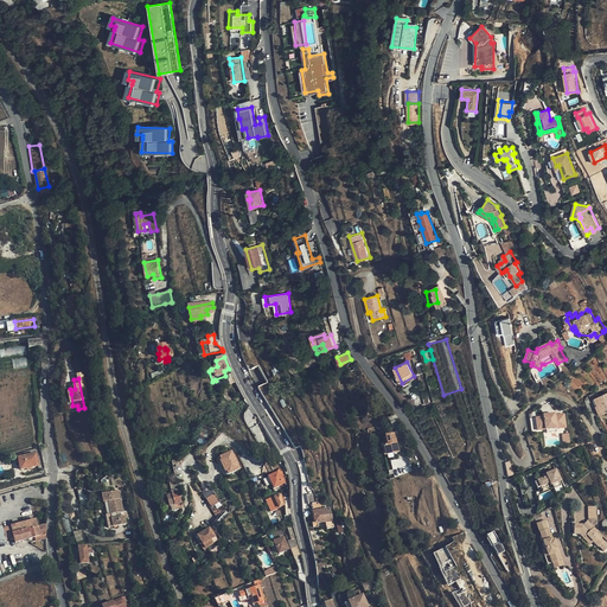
[(606,410),(606,391),(595,397),(602,414),(606,410)]
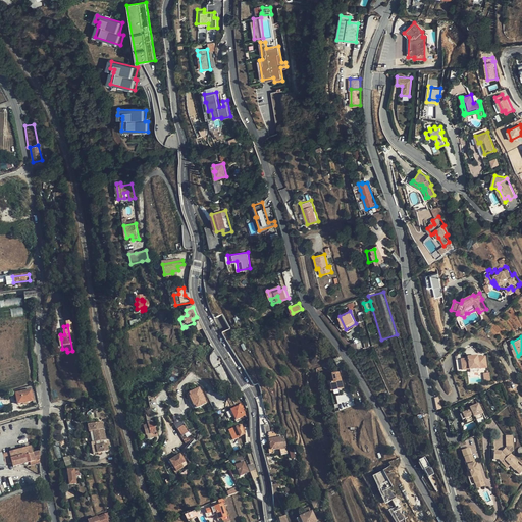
[(466,366),(467,379),(476,378),(474,365),(466,366)]
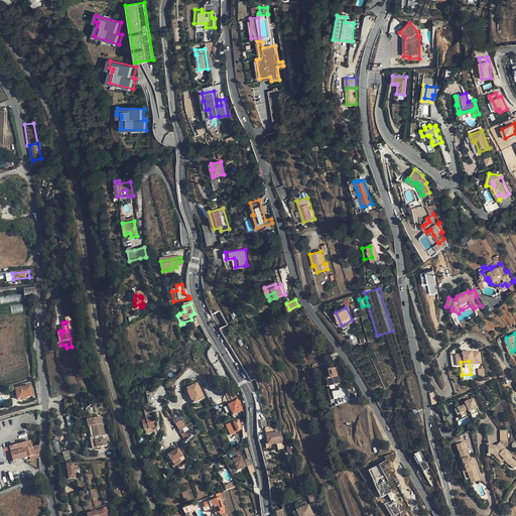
[(339,386),(335,369),(328,371),(330,379),(325,380),(328,389),(339,386)]
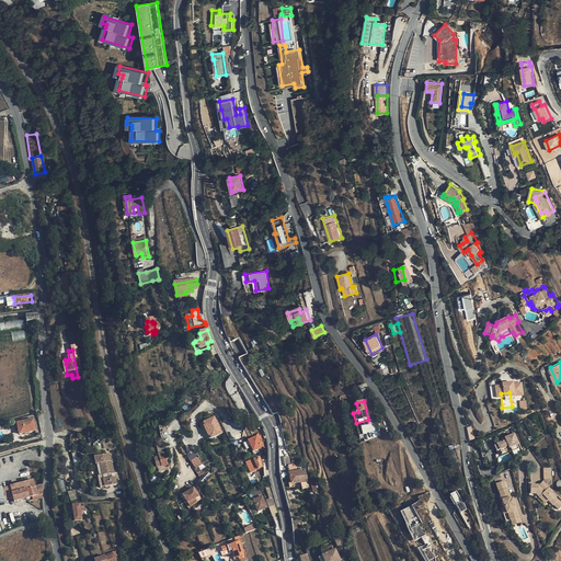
[(36,431),(34,420),(18,423),(20,434),(36,431)]
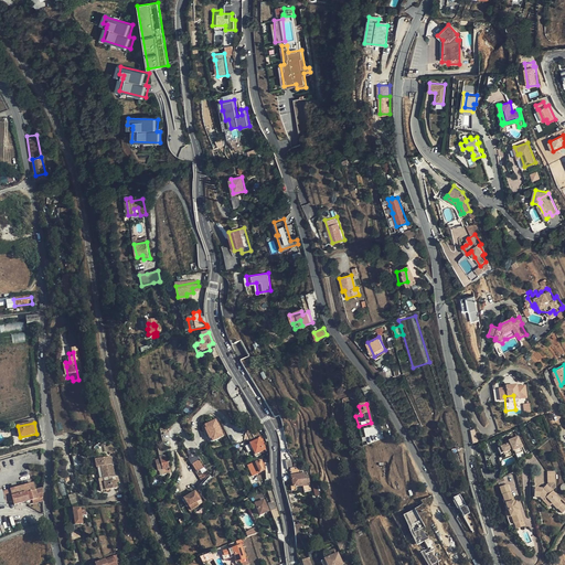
[(219,426),(217,427),(216,424),(206,426),(208,430),(205,432),(208,440),(210,439),(212,444),(222,440),(221,437),(222,437),(219,426)]
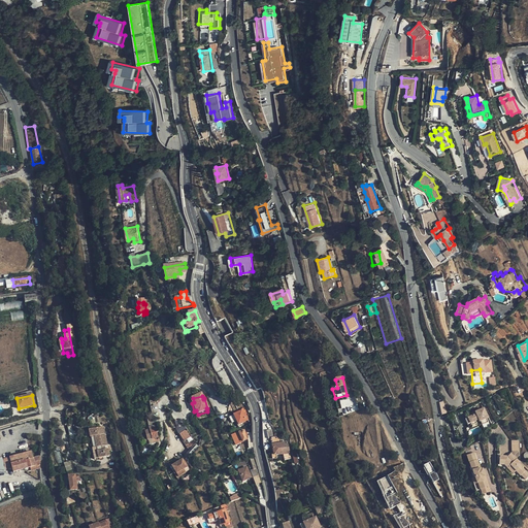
[(194,402),(193,398),(188,400),(189,403),(189,404),(189,405),(189,406),(189,407),(189,408),(190,409),(190,410),(190,411),(191,411),(192,413),(193,417),(198,415),(196,410),(194,411),(192,403),(194,402)]
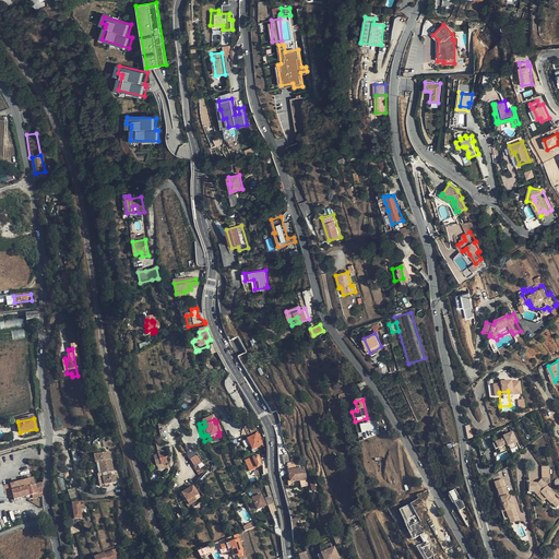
[(501,428),(491,431),(497,443),(495,444),(498,450),(498,451),(499,450),(504,448),(508,447),(509,449),(510,448),(518,445),(513,435),(509,425),(501,428)]
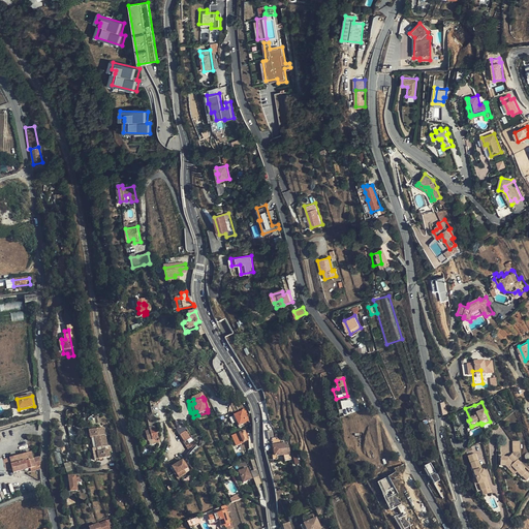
[(489,409),(486,411),(490,422),(491,421),(493,428),(496,427),(489,409)]
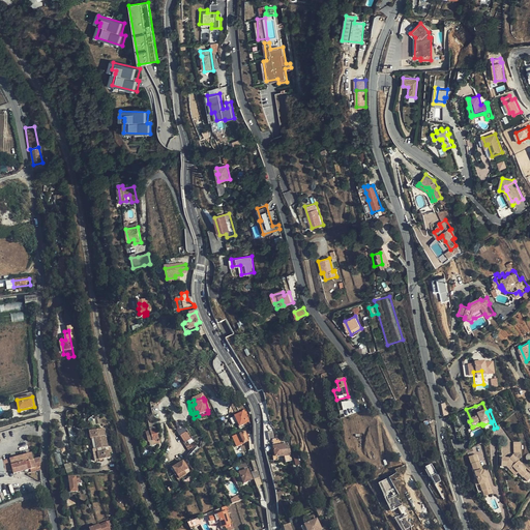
[(244,428),(252,424),(247,417),(244,418),(242,413),(234,418),(239,428),(243,425),(244,428)]
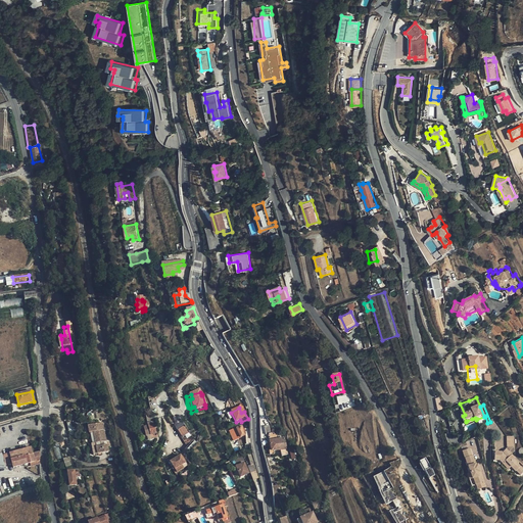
[(108,419),(107,415),(104,411),(99,411),(98,411),(100,420),(108,419)]
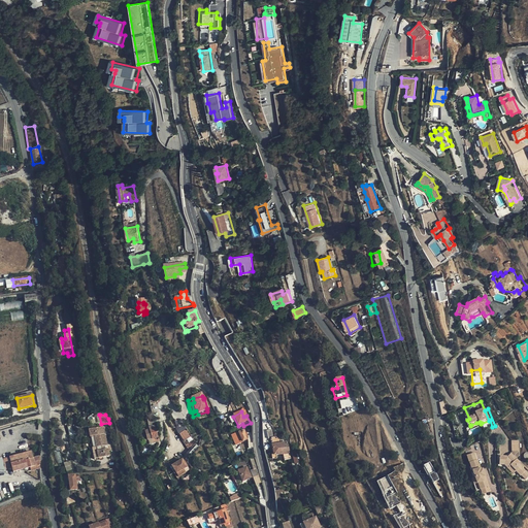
[(185,426),(177,430),(184,440),(191,437),(185,426)]
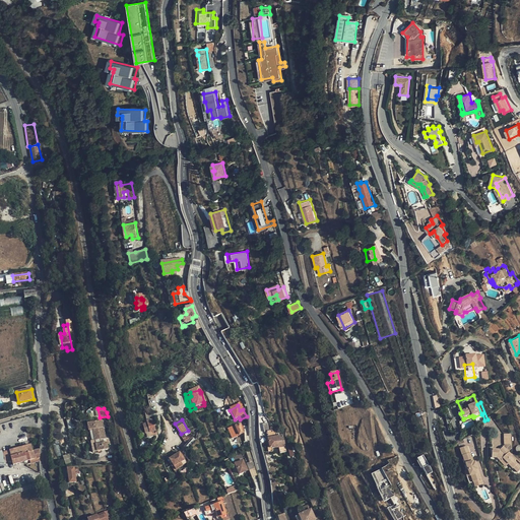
[(92,430),(94,441),(96,451),(98,453),(109,450),(103,420),(87,424),(88,431),(92,430)]
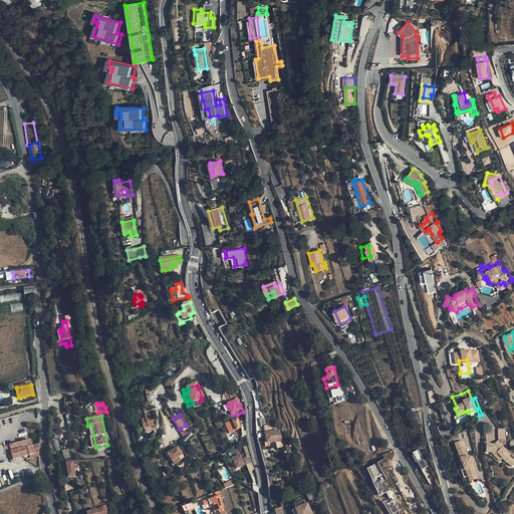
[(152,428),(151,422),(154,422),(153,418),(151,418),(151,417),(146,418),(146,420),(142,421),(143,430),(145,430),(146,432),(149,432),(148,429),(152,428)]
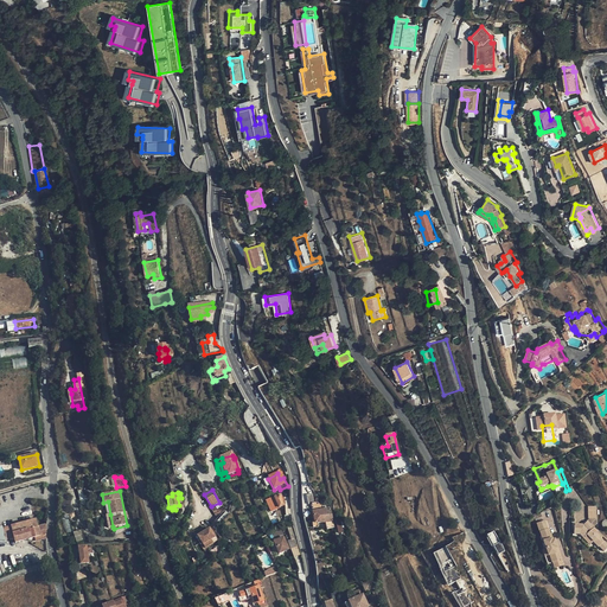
[(270,511),(283,506),(280,498),(275,499),(274,497),(273,497),(267,500),(270,511)]
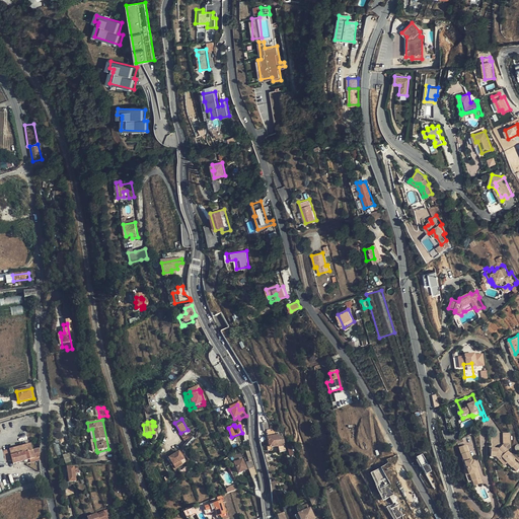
[(286,453),(283,436),(268,440),(269,448),(278,447),(279,454),(286,453)]
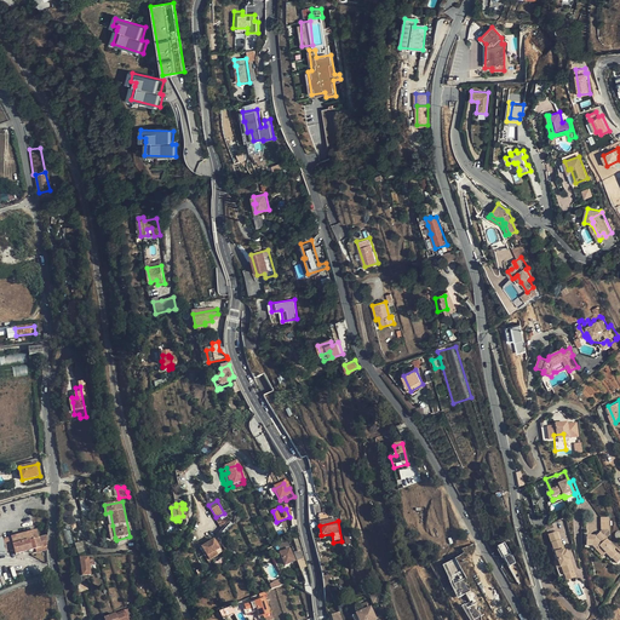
[(603,535),(609,528),(602,528),(593,534),(585,537),(586,546),(591,546),(595,549),(598,546),(604,552),(610,557),(612,557),(616,561),(619,557),(619,555),(613,549),(614,547),(603,535)]
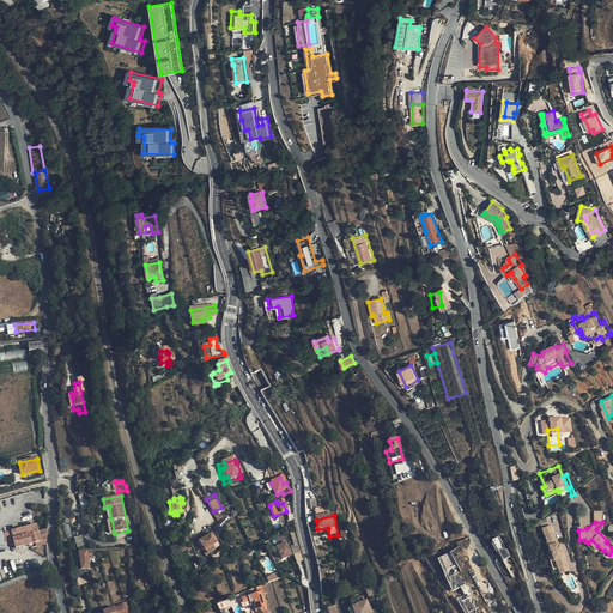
[(42,536),(43,532),(38,533),(36,525),(11,532),(14,545),(16,548),(42,542),(42,536)]
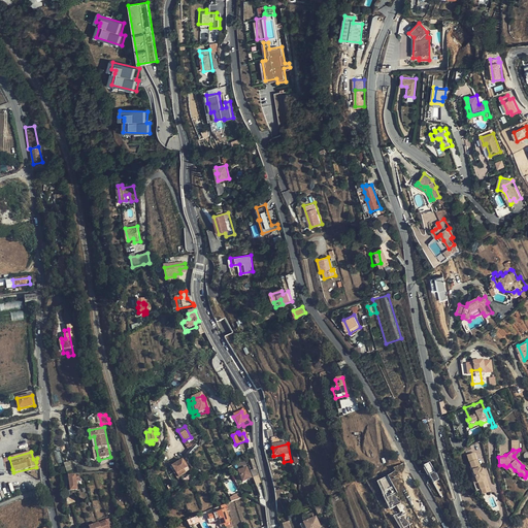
[(484,481),(486,479),(484,471),(481,472),(476,463),(473,456),(465,459),(474,481),(471,482),(476,495),(490,489),(488,483),(485,484),(484,481)]
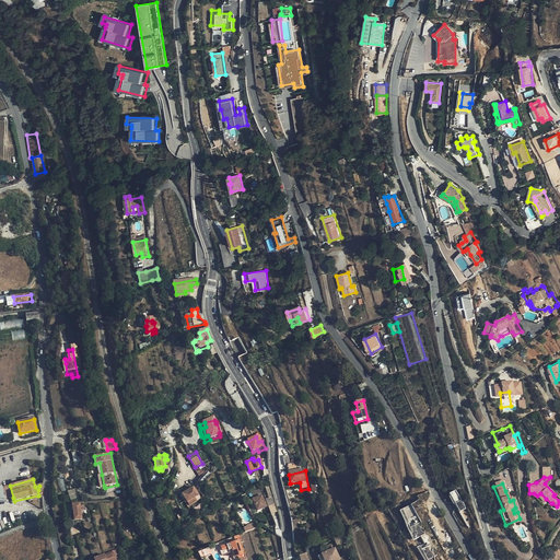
[(6,500),(13,498),(10,486),(2,487),(6,500)]
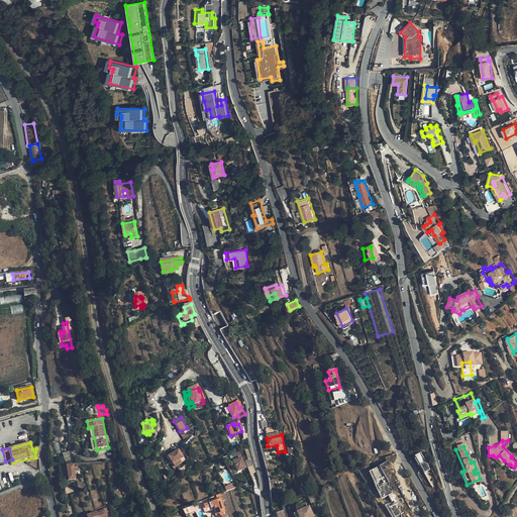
[(168,457),(175,469),(180,464),(178,461),(183,458),(178,450),(168,457)]
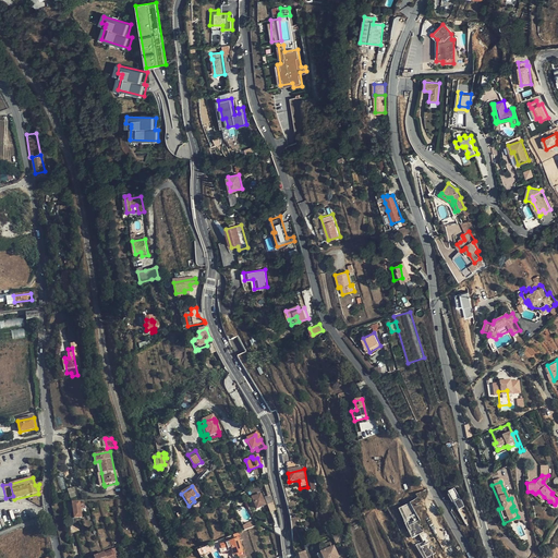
[(75,487),(69,489),(71,498),(77,496),(75,487)]
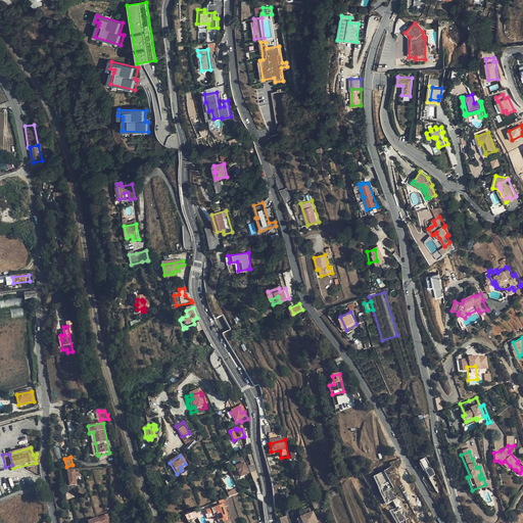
[(430,478),(435,475),(426,458),(420,461),(430,478)]
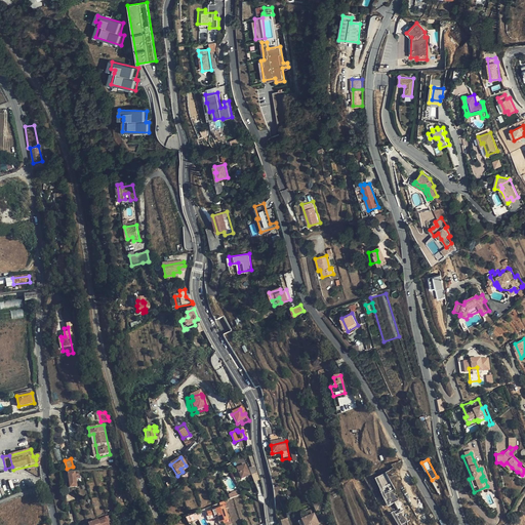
[(250,476),(245,467),(237,470),(242,480),(250,476)]
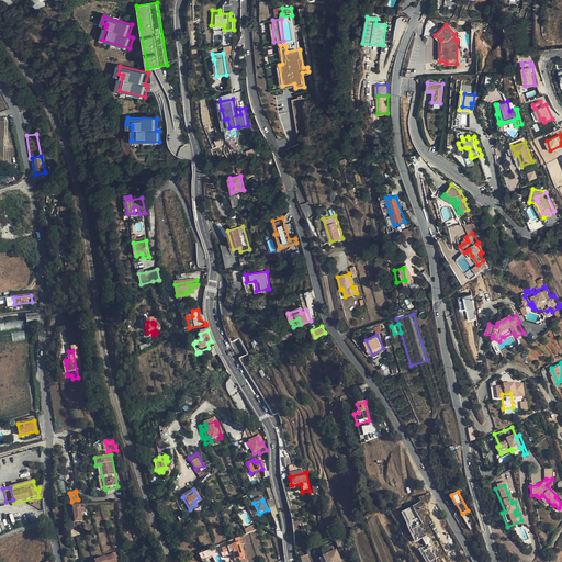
[(74,509),(75,525),(82,524),(81,508),(74,509)]
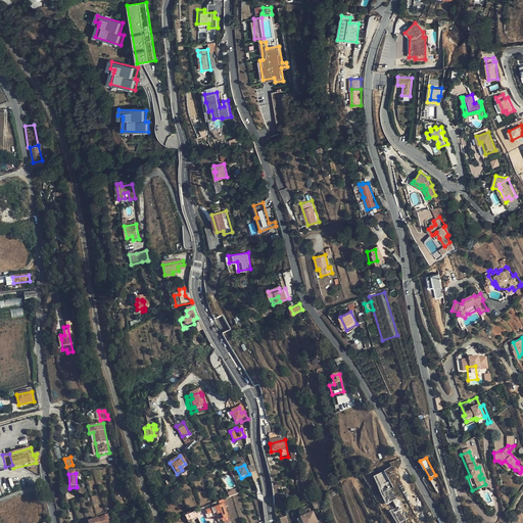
[(229,516),(225,505),(206,511),(208,518),(219,514),(221,519),(229,516)]
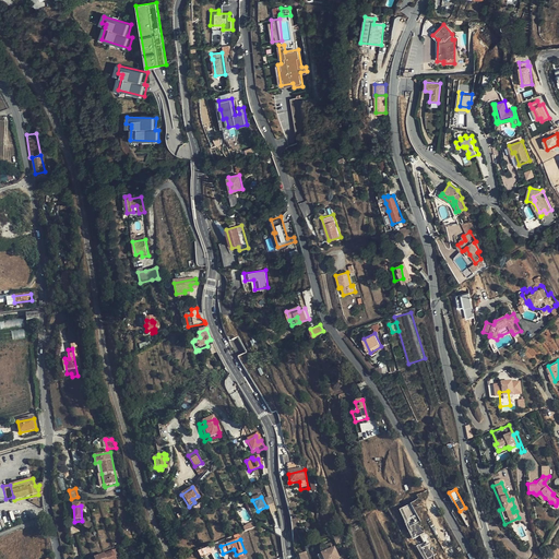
[(214,552),(211,546),(199,551),(202,558),(214,552)]
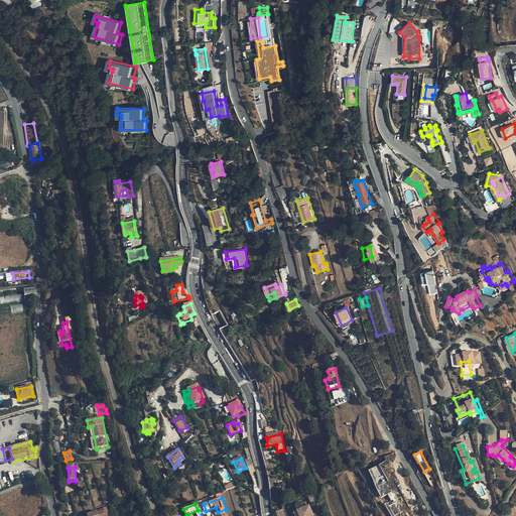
[(311,515),(312,515),(307,507),(292,514),(292,515),(311,515)]
